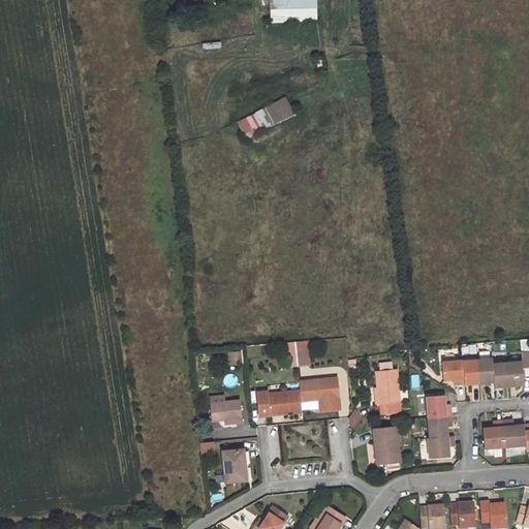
[(315,0),(270,0),(271,22),(316,22),(315,0)]
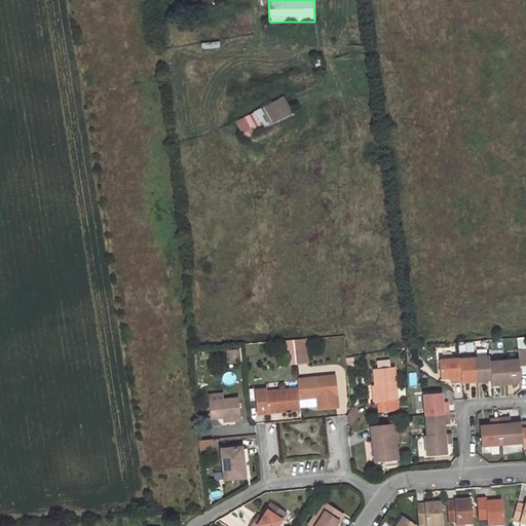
[(284,96),(236,122),(246,137),(292,111),(284,96)]
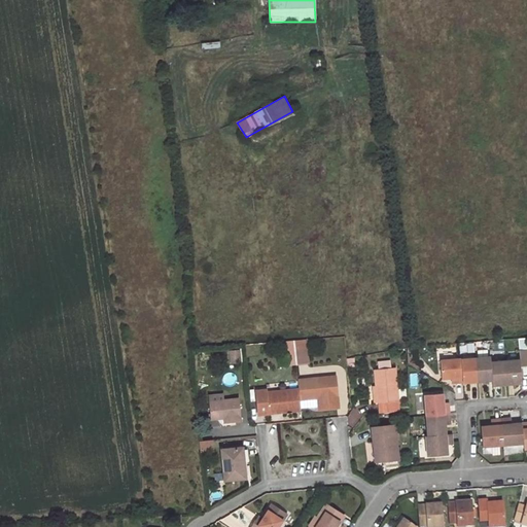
[(285,341),(286,365),(308,364),(307,339),(285,341)]
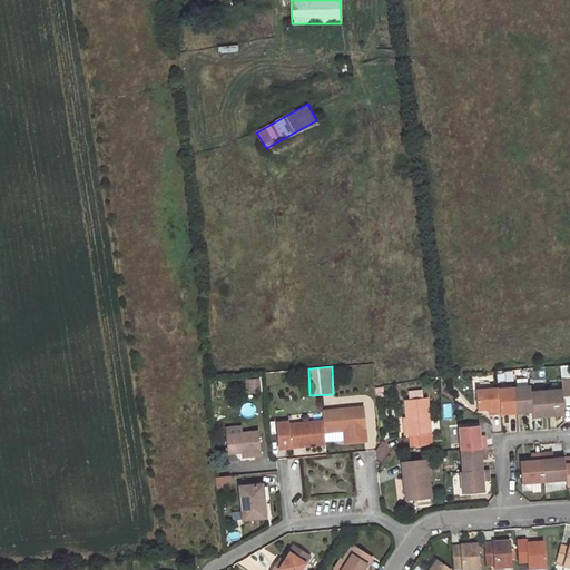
[(514,387),(517,413),(532,412),(530,392),(530,386),(514,387)]
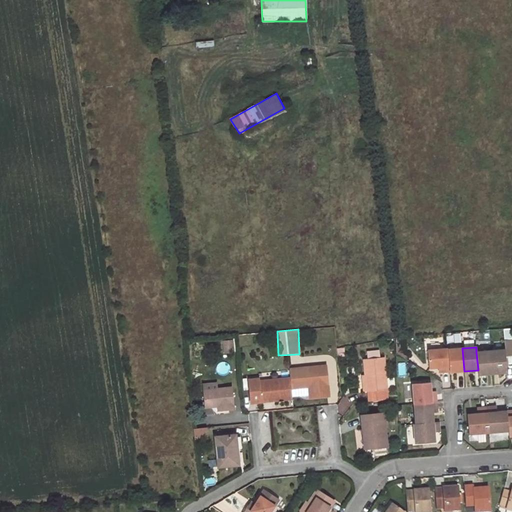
[(448,349),(449,373),(464,371),(462,348),(448,349)]
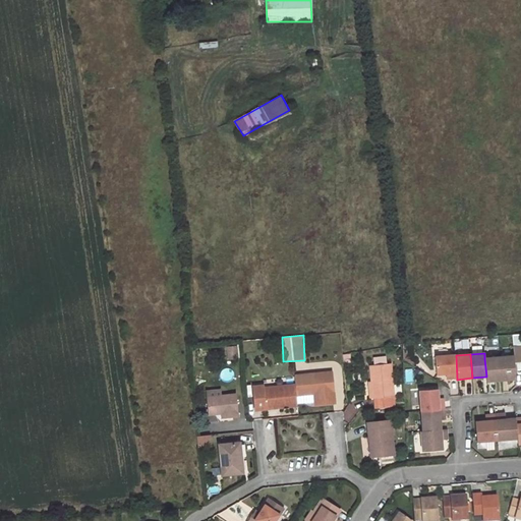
[(457,380),(456,355),(436,357),(437,374),(447,374),(448,381),(457,380)]
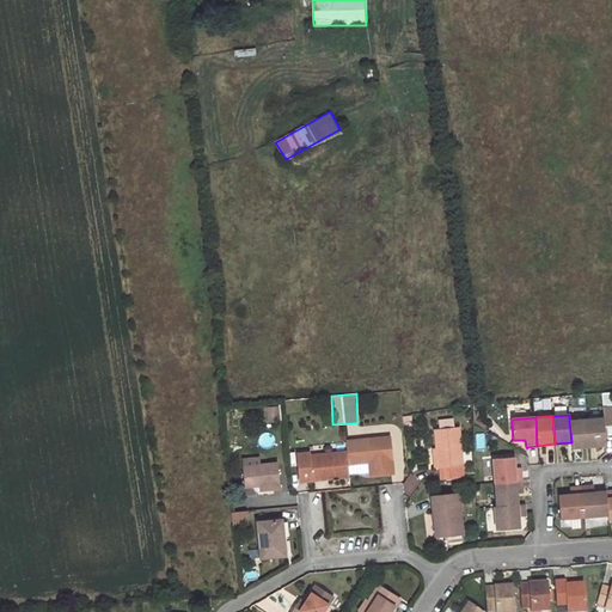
[(587,420),(589,447),(606,446),(605,427),(604,417),(587,420)]
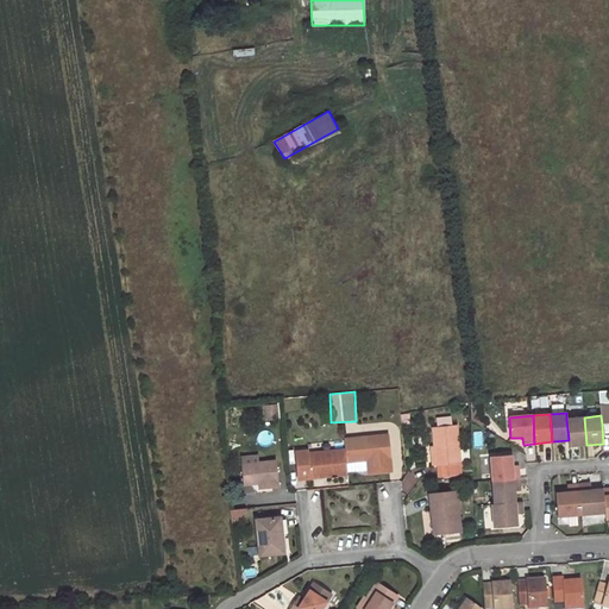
[(566,419),(569,440),(569,446),(586,445),(584,418),(566,419)]
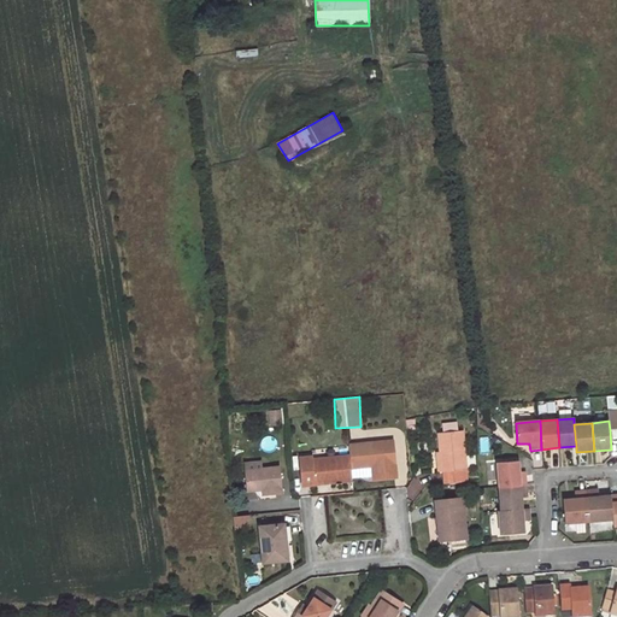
[(463,430),(440,433),(441,452),(444,470),(445,470),(446,483),(468,481),(463,430)]
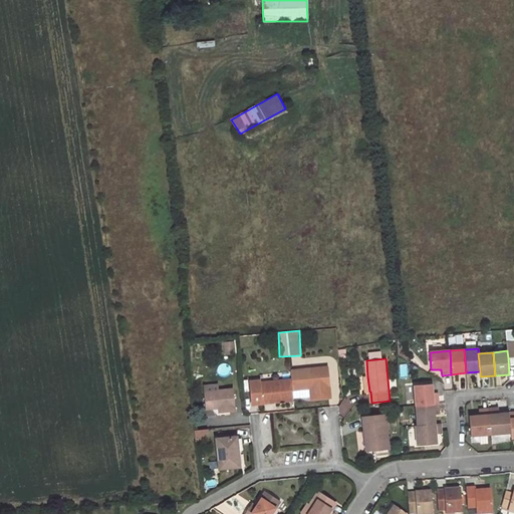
[(330,396),(328,368),(291,371),(292,380),(293,389),(311,387),(312,398),(330,396)]
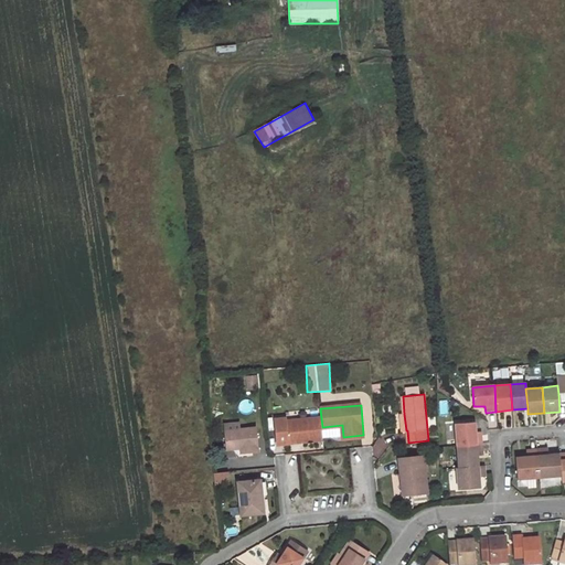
[(287,417),(275,418),(278,444),(323,439),(322,427),(321,418),(287,420),(287,417)]
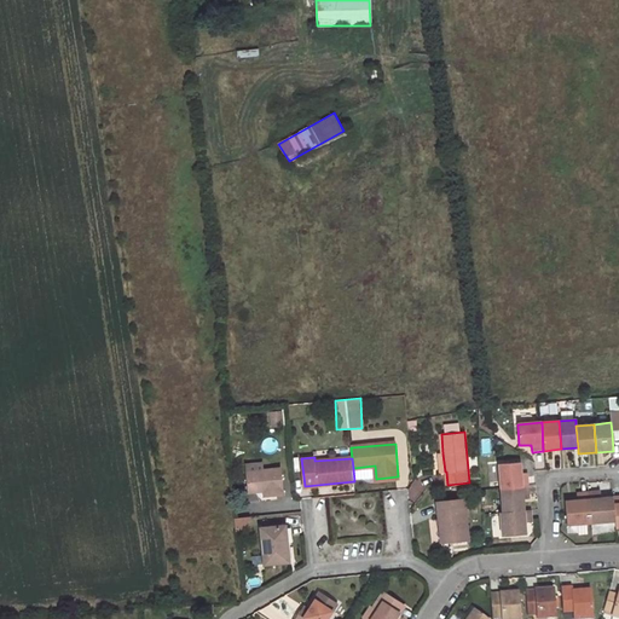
[(520,461),(498,462),(499,486),(530,484),(528,473),(521,473),(520,461)]
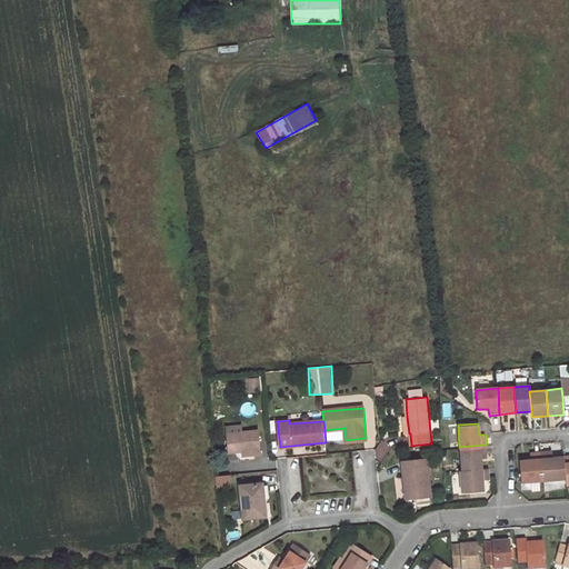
[(259,429),(227,432),(228,452),(241,451),(249,450),(249,455),(260,455),(259,429)]
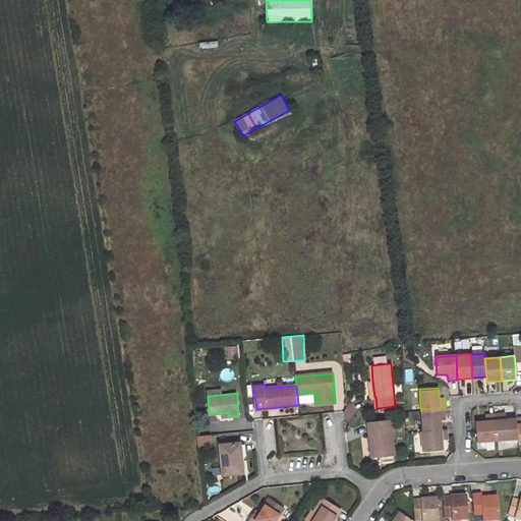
[(446,407),(420,409),(422,429),(441,427),(440,418),(447,417),(446,407)]
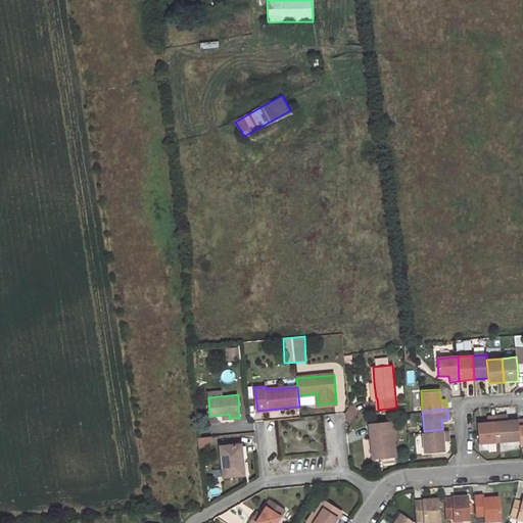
[(519,439),(517,419),(508,420),(507,414),(496,415),(498,440),(519,439)]
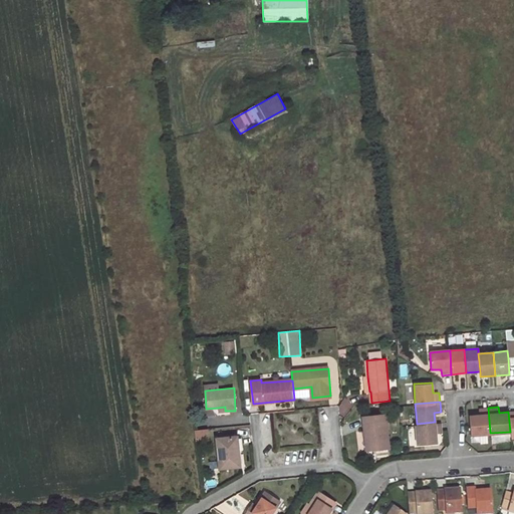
[(490,433),(488,408),(479,408),(479,414),(469,415),(470,435),(490,433)]
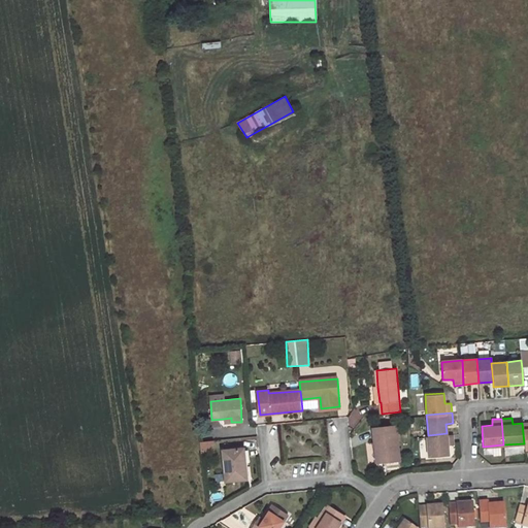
[(396,425),(375,427),(377,441),(374,441),(376,461),(399,459),(396,425)]
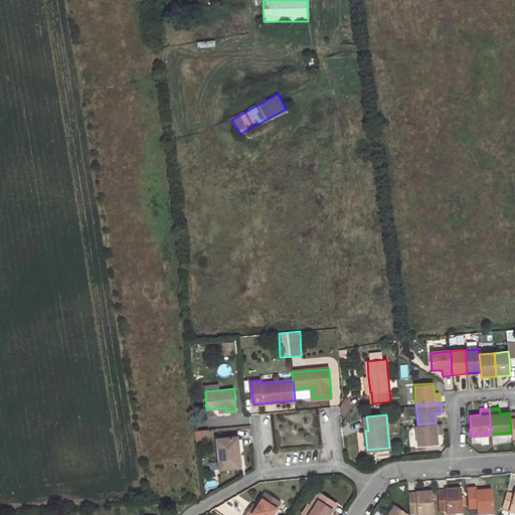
[(415,424),(416,446),(437,444),(437,433),(443,433),(442,422),(436,422),(417,424),(415,424)]
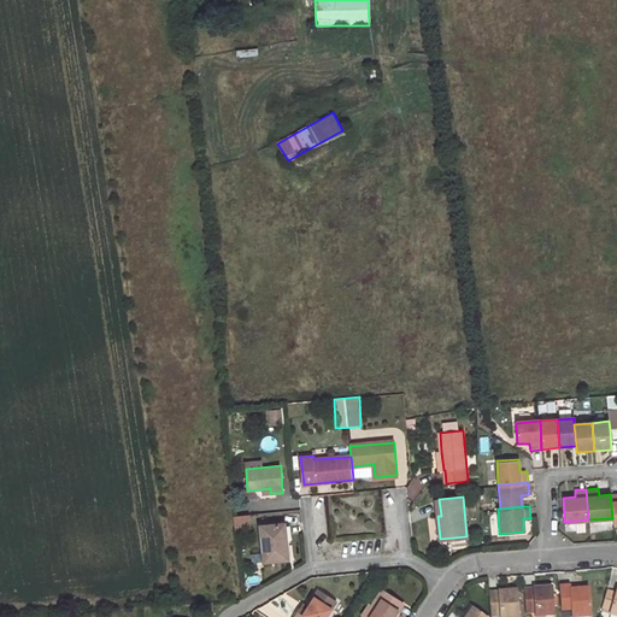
[(611,521),(591,521),(592,530),(611,529),(611,521)]
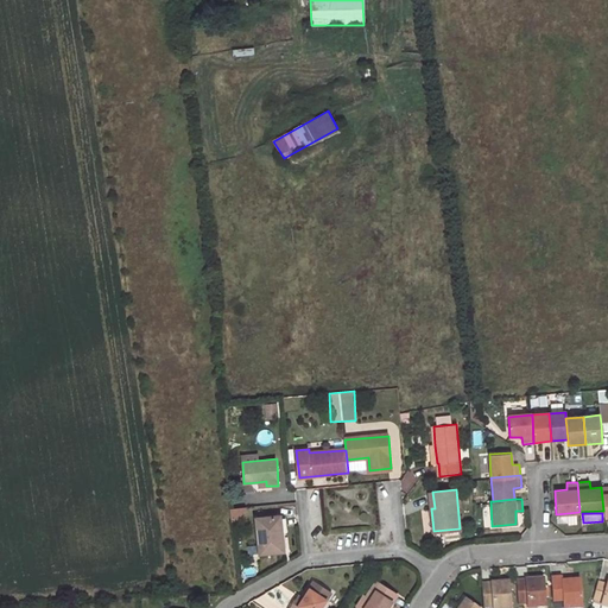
[(279,515),(255,518),(259,553),(282,551),(280,536),(279,515)]
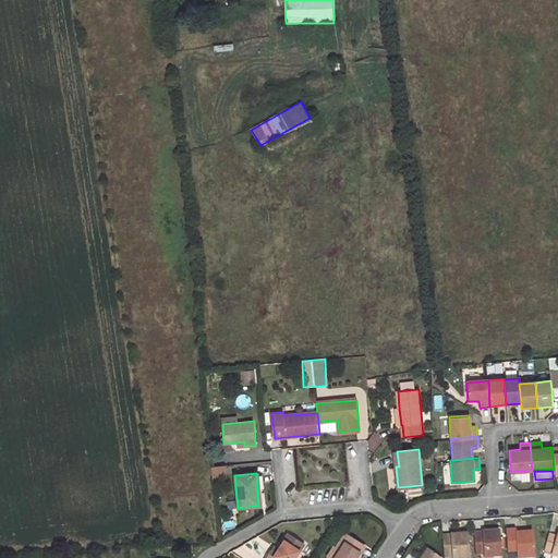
[(537,556),(534,531),(519,532),(518,526),(507,528),(508,550),(519,549),(519,557),(537,556)]
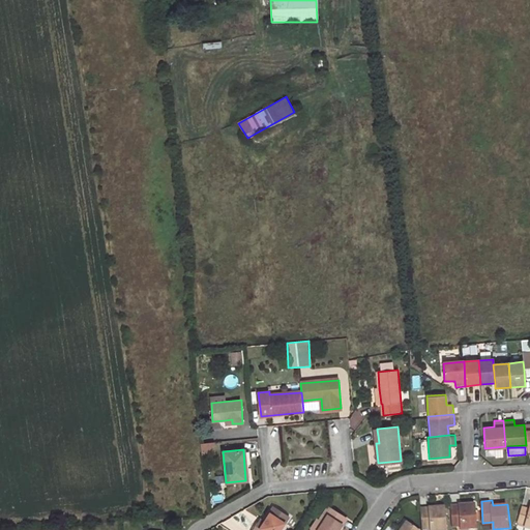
[(341,529),(348,520),(327,506),(312,529),(341,529)]
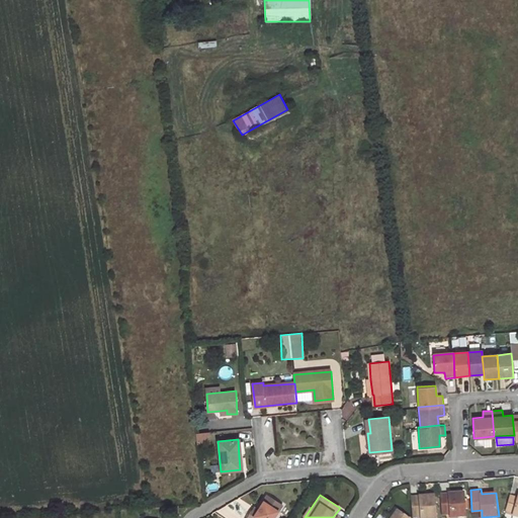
[(466,517),(465,496),(441,498),(442,517),(451,516),(450,517),(466,517)]
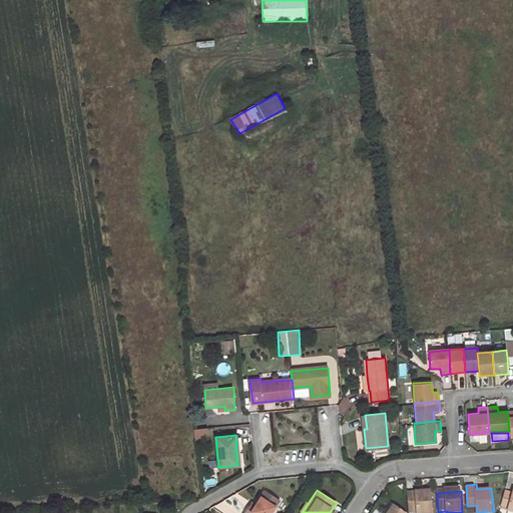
[(273,512),(280,501),(266,492),(257,505),(254,509),(249,506),(244,512),(273,512)]
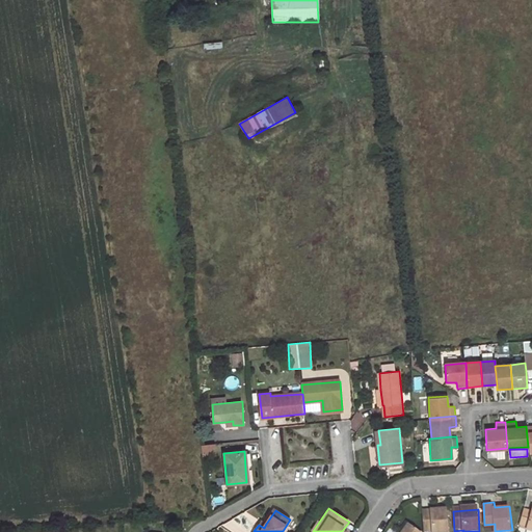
[(448,531),(447,511),(423,513),(424,531),(428,531),(432,531),(448,531)]
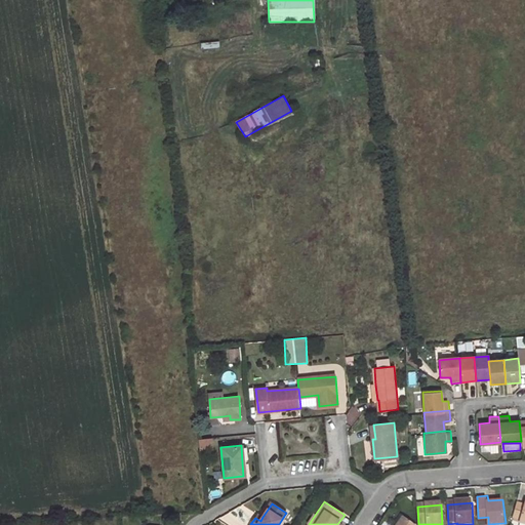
[(524,524),(524,508),(518,505),(514,519),(520,521),(519,524),(524,524)]
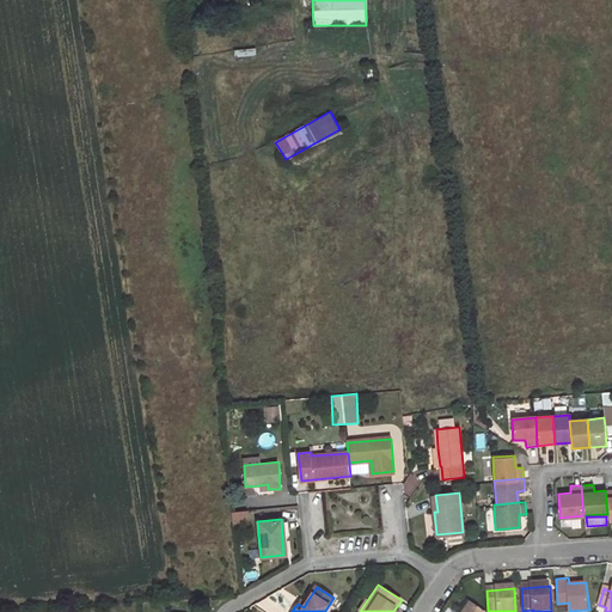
All buildings are outlined.
